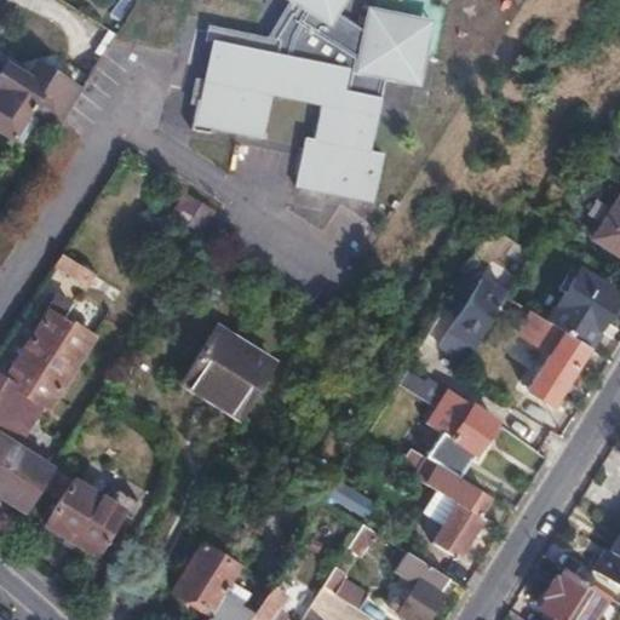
[(200,95),(193,126),(213,131),(214,125),(267,137),(277,91),(329,103),(321,138),(313,137),(300,188),(382,206),(392,155),(380,151),(397,75),(432,84),(445,30),(423,27),(426,13),(382,4),(377,26),(366,18),(367,11),(349,6),(352,0),(306,0),(303,6),(300,5),(281,34),(287,35),(285,49),(217,33),(202,96),(200,95)]
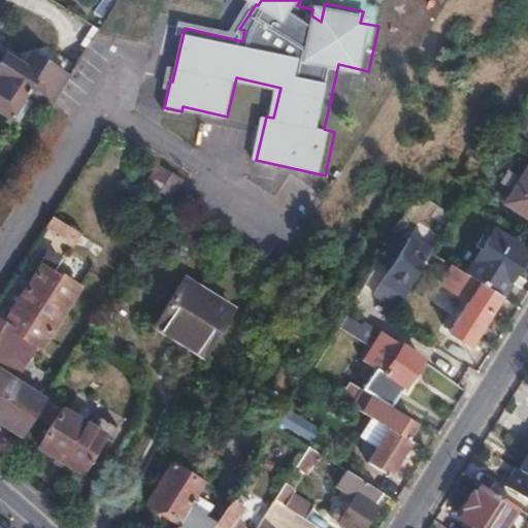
[(363,11),(360,23),(378,26),(381,15),(363,11)]
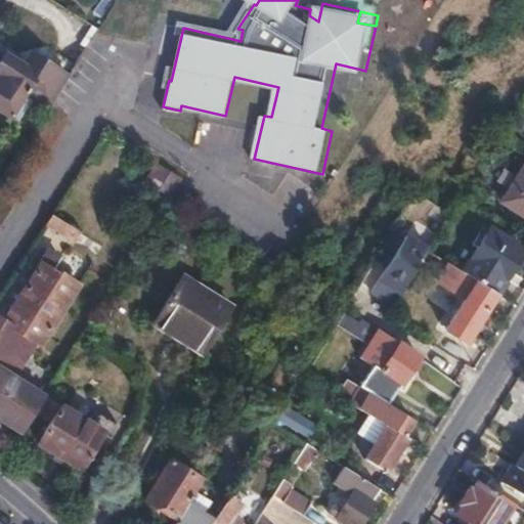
[(18,66),(4,56),(0,62),(0,81),(19,93),(31,100),(46,110),(68,77),(28,51),(18,66)]
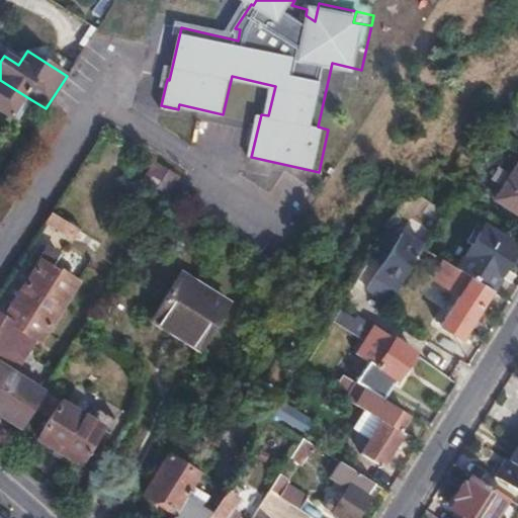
[(11,111),(19,117),(30,99),(19,92),(0,80),(0,108),(9,114),(11,111)]
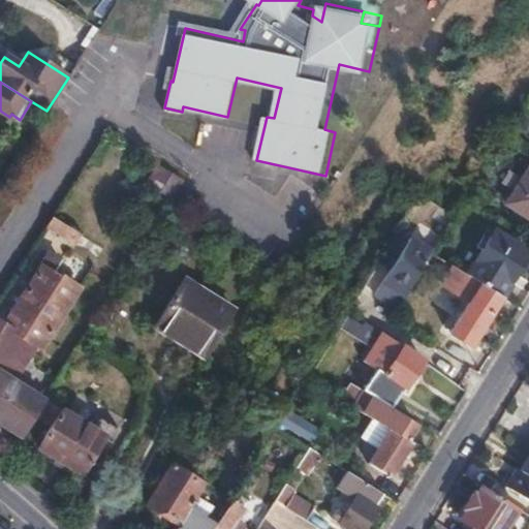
[(528,166),(507,200),(528,214),(528,166)]
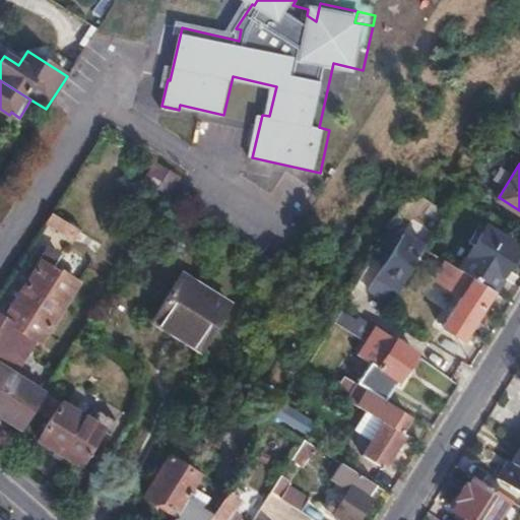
[(178,178),(157,165),(150,176),(172,188),(178,178)]
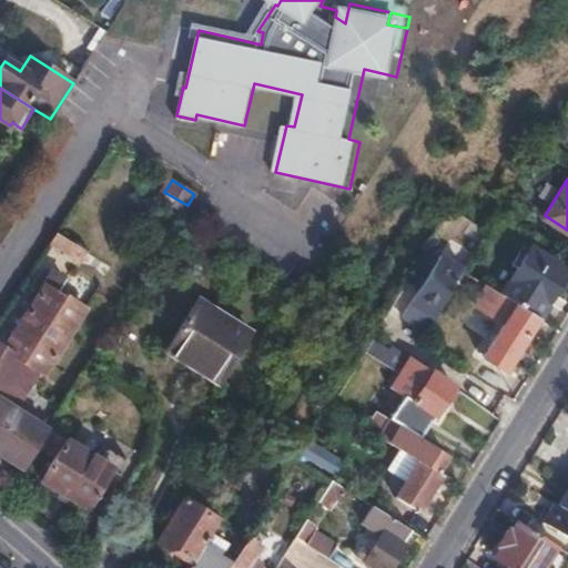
[(57,232),(50,243),(103,277),(110,265),(57,232)]
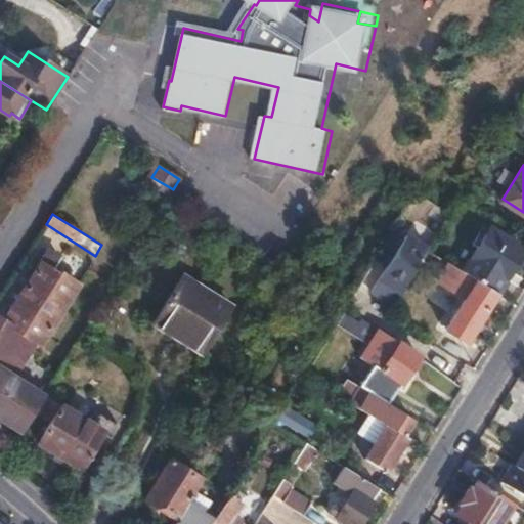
[(484,232),(460,270),(472,278),(496,294),(522,253),(523,250),(522,246),(519,243),(516,241),(512,242),(510,243),(506,246),(484,232)]
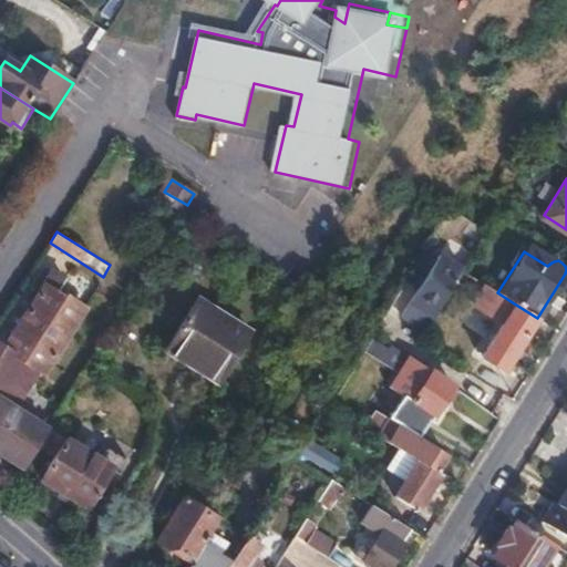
[(401,315),(424,329),(462,268),(439,254),(401,315)]
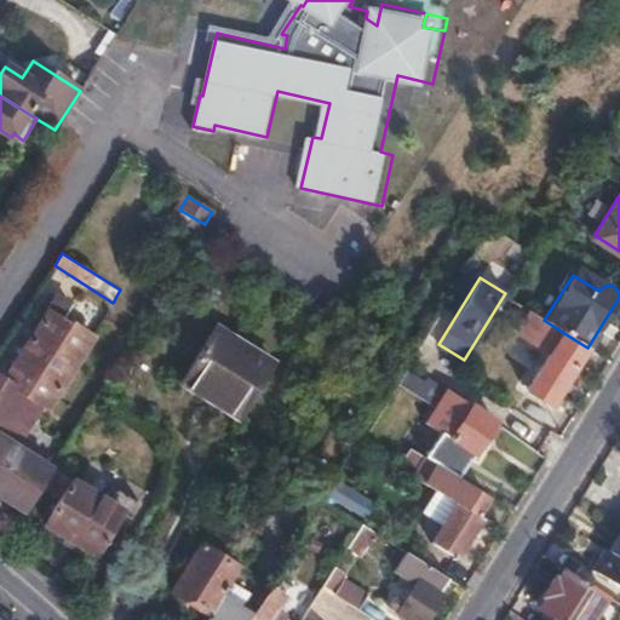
[(0,495),(24,511),(41,486),(52,468),(53,465),(24,447),(93,334),(64,316),(72,304),(57,296),(4,379),(0,377),(0,495)]
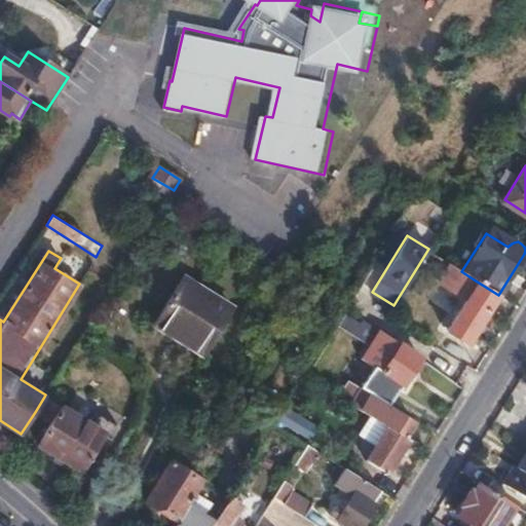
[(184,277),(155,325),(189,345),(186,349),(200,359),(231,307),(184,277)]
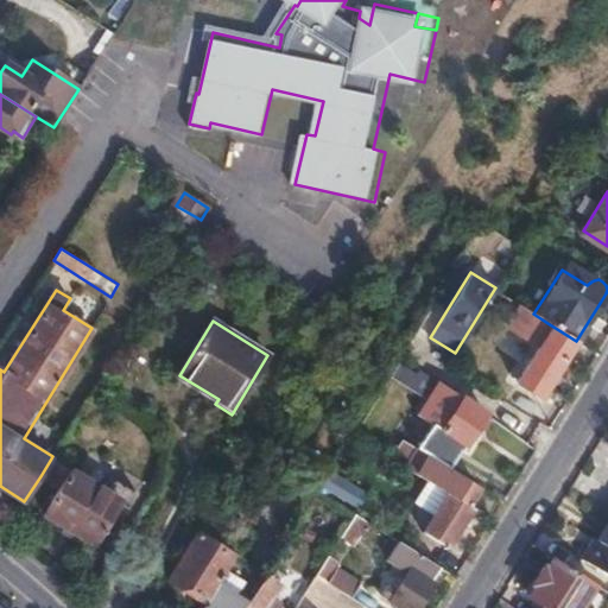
[(576,341),(548,323),(534,342),(538,346),(517,381),(540,396),(576,341)]
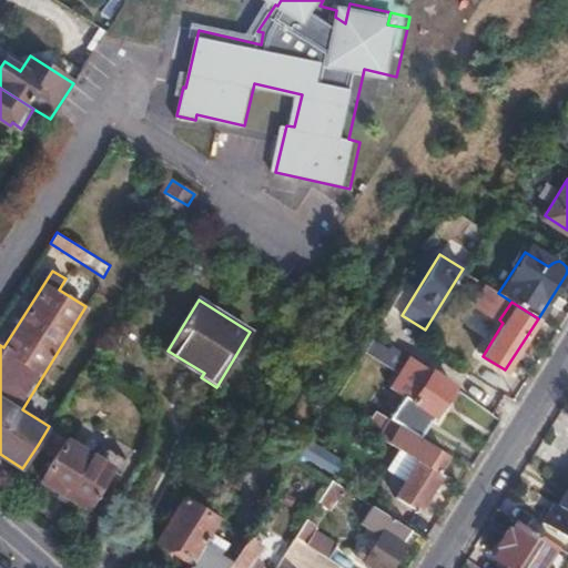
[(430,348),(418,341),(388,388),(403,397),(388,419),(419,438),(450,388),(418,368),(430,348)]
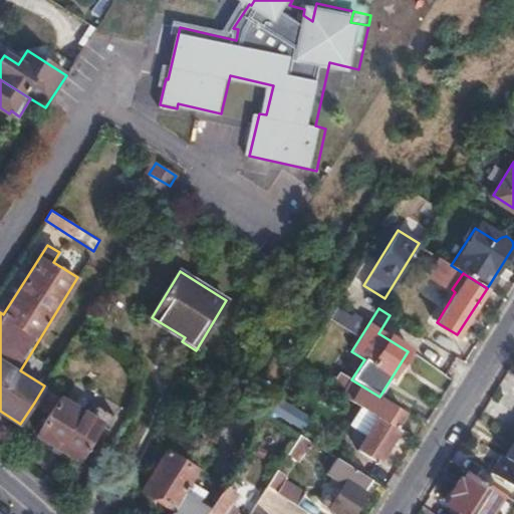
[(339,371),(331,383),(363,403),(360,407),(377,417),(357,449),(377,462),(400,429),(395,425),(404,412),(379,397),(351,379),(339,371)]
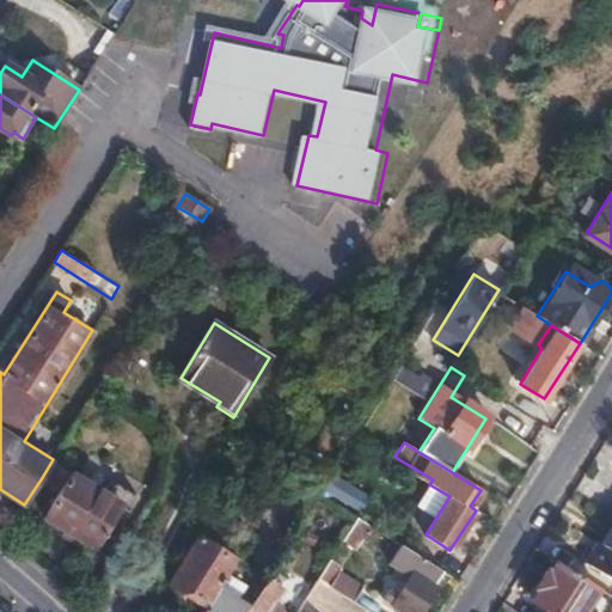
[(51,461),(41,479),(60,490),(44,516),(93,546),(118,506),(127,512),(135,496),(114,483),(106,495),(51,461)]
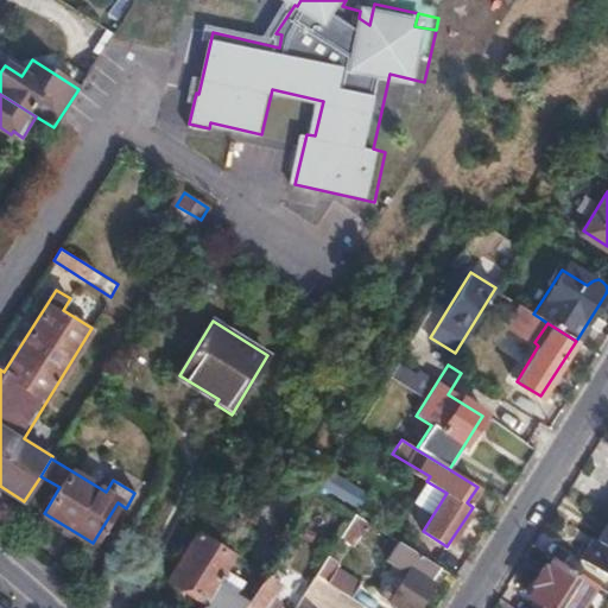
[(277,488),(255,523),(267,531),(289,495),(277,488)]
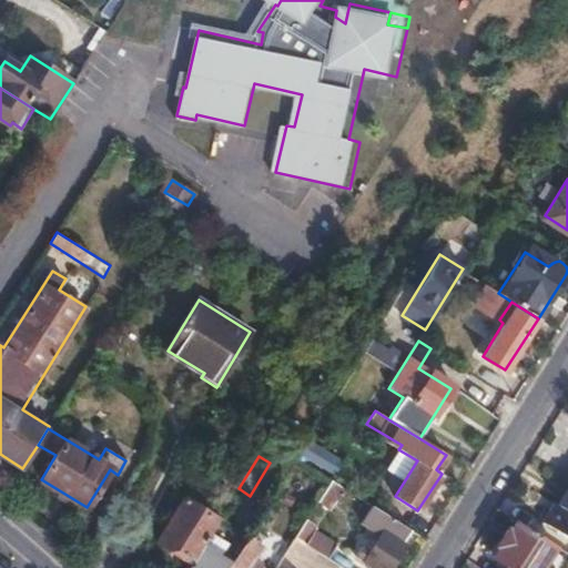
[(332,479),(324,490),(338,499),(346,488),(332,479)]
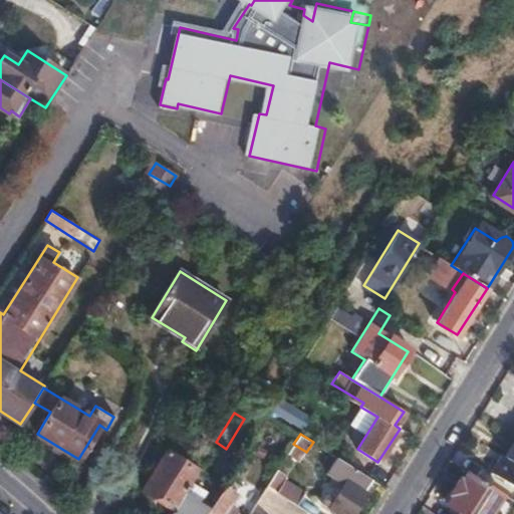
[(513,448),(510,455),(497,475),(513,485),(513,448)]
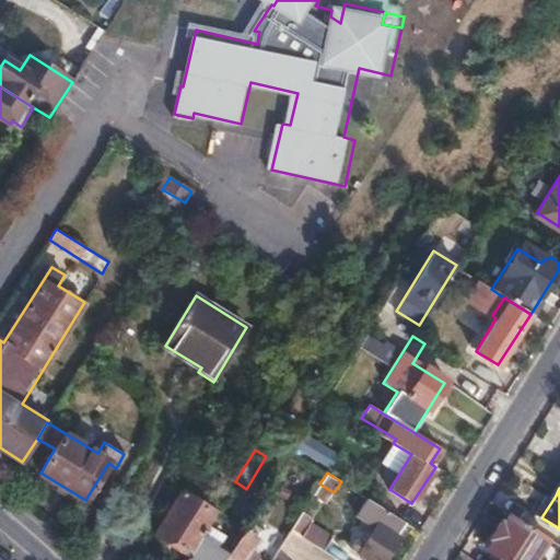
[(156,532),(190,551),(200,536),(216,511),(183,490),(156,532)]
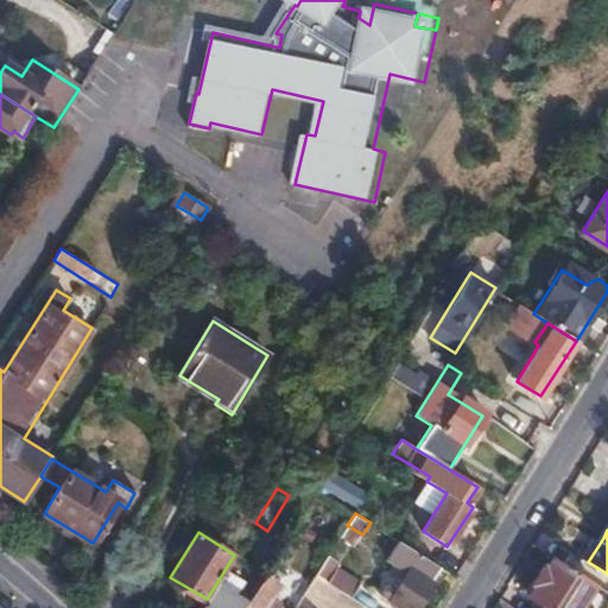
[(588,562),(603,538),(596,534),(582,557),(588,562)]
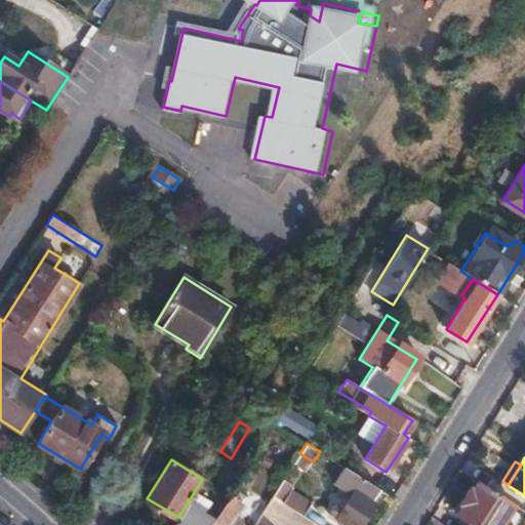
[(244,524),(243,524),(243,520),(243,518),(240,516),(238,514),(245,503),(241,500),(259,470),(249,463),(215,520),(211,524),(244,524)]
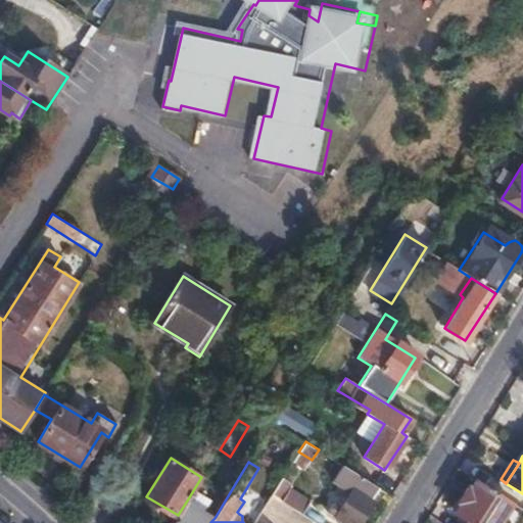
[(377,486),(343,465),(332,482),(350,493),(342,508),(333,502),(327,512),(334,516),(333,518),(340,522),(362,522),(375,502),(370,498),(377,486)]
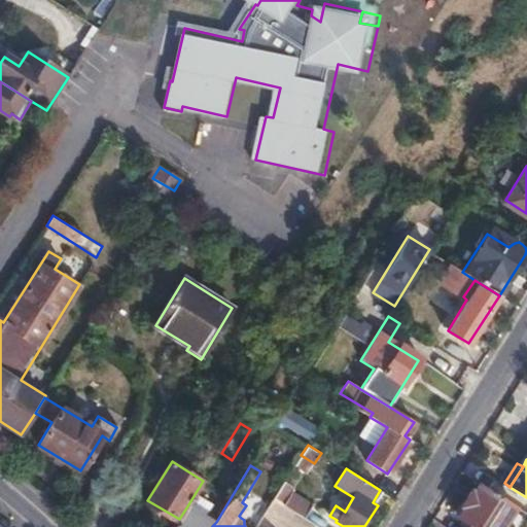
[(283,482),(273,499),(285,506),(304,518),(311,506),(289,493),(293,487),(283,482)]
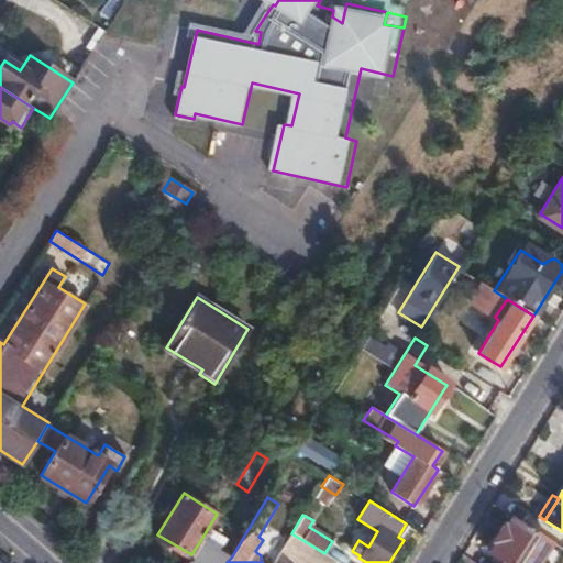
[(538,562),(551,542),(511,517),(504,527),(500,525),(489,541),(493,543),(487,552),(501,561),(500,562),(538,562)]
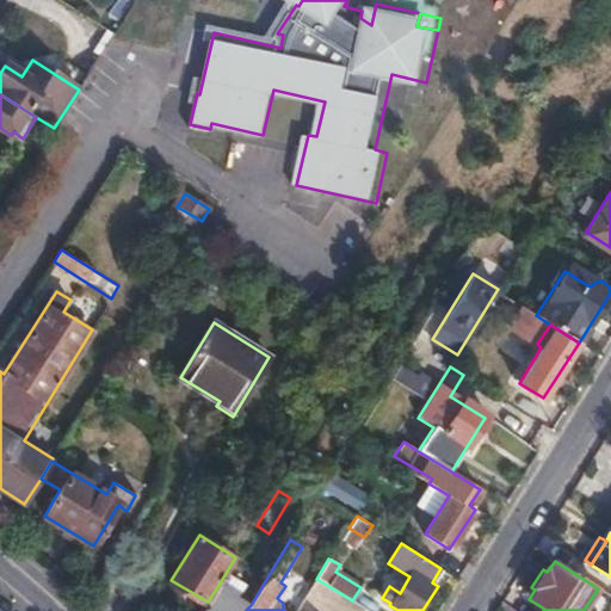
[(315,610),(331,587),(316,579),(296,610),(315,610)]
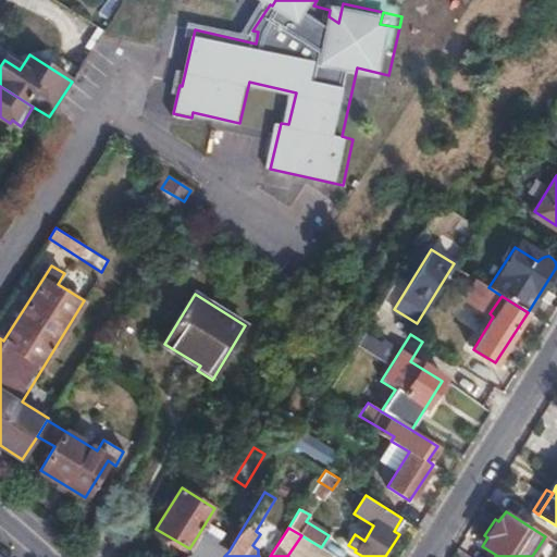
[(189,548),(184,556),(224,556),(229,552),(199,533),(189,548)]
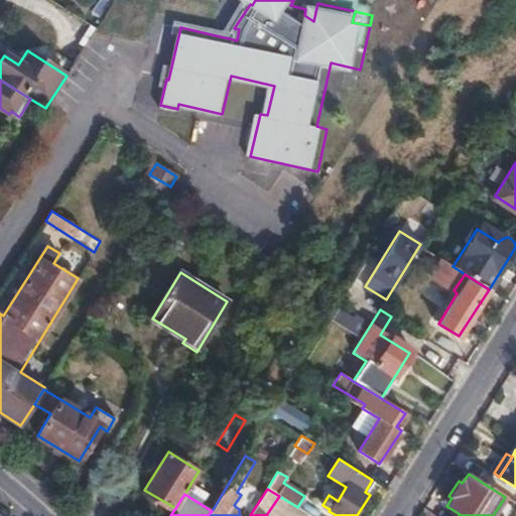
[(437,515),(424,507),(420,512),(426,515),(437,515)]
